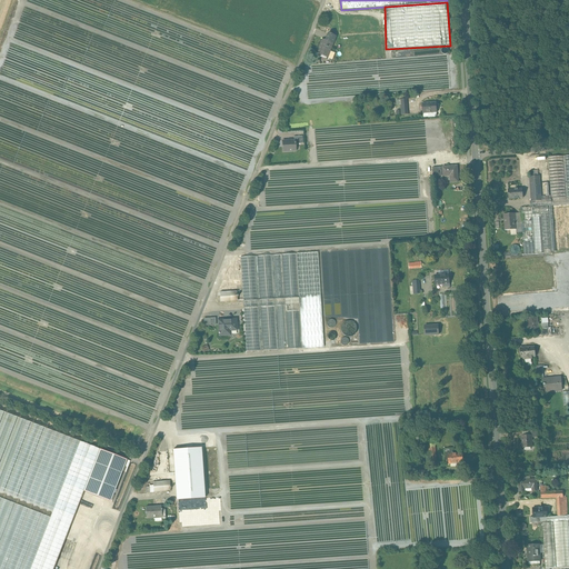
[(327,41),(322,40),(317,53),(332,60),(335,53),(329,51),(332,43),(327,41)]
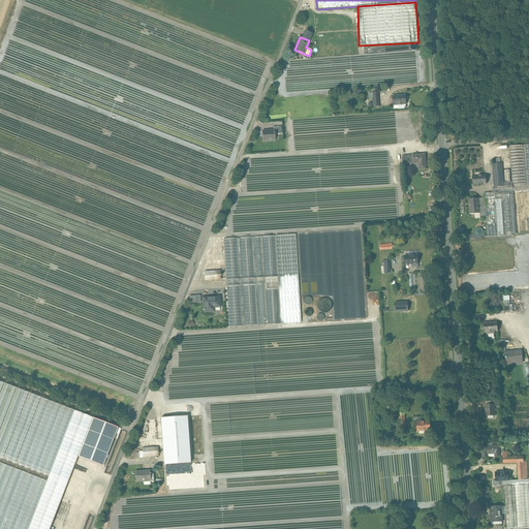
[(405,95),(393,96),(393,105),(398,104),(398,109),(406,107),(406,104),(405,95)]
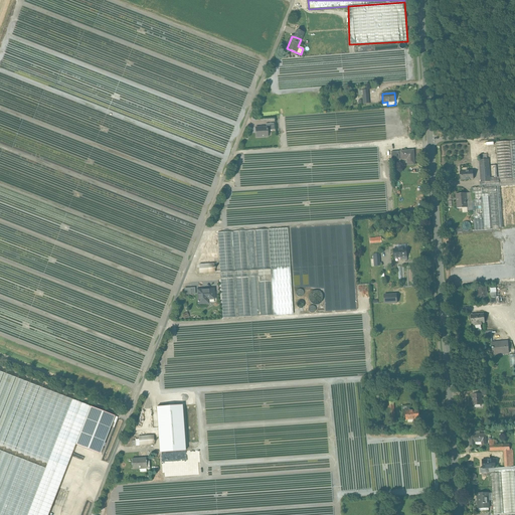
[(267,127),(255,128),(256,138),(268,137),(268,131),(267,127)]
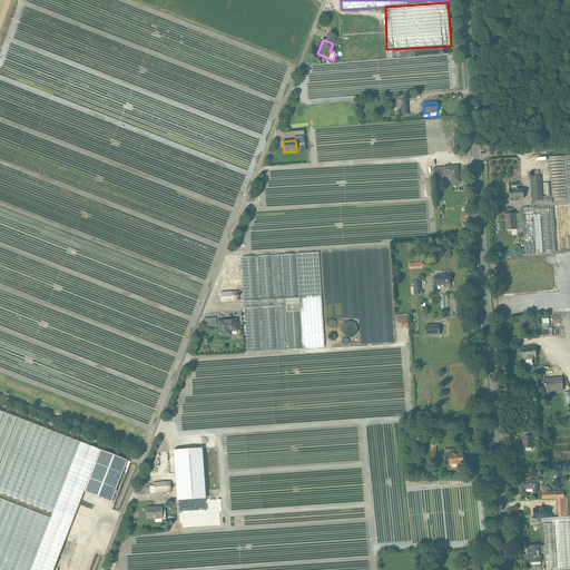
[(564,156),(549,157),(552,196),(552,202),(568,200),(568,197),(564,156)]
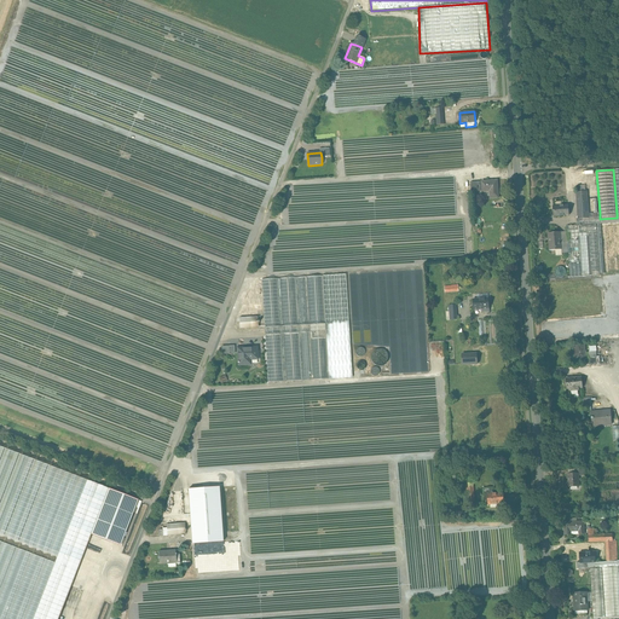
[(497,181),(481,181),(482,192),(491,191),(492,198),(498,198),(497,181)]
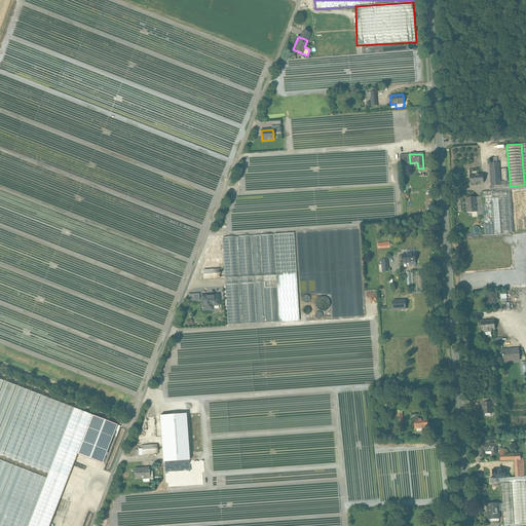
[(408,155),(400,155),(401,163),(409,163),(408,155)]
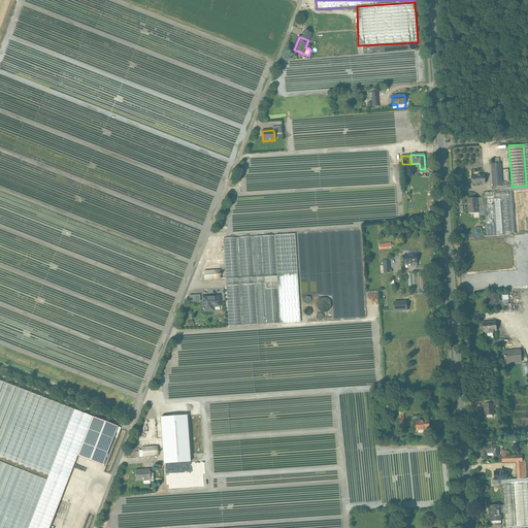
[(500,163),(492,164),(493,187),(502,187),(501,183),(500,163)]
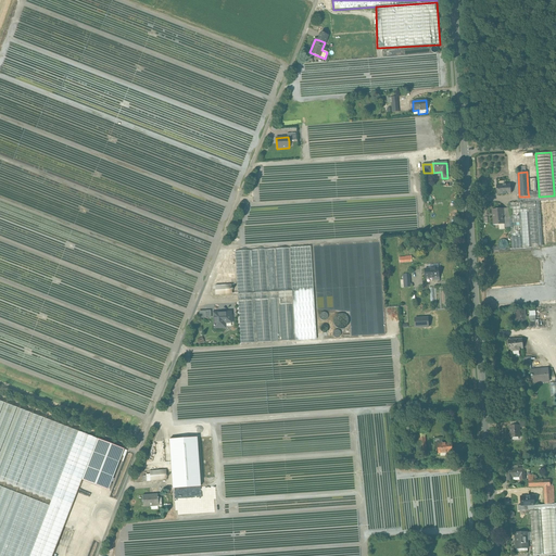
[(510,185),(496,186),(497,194),(510,193),(510,185)]
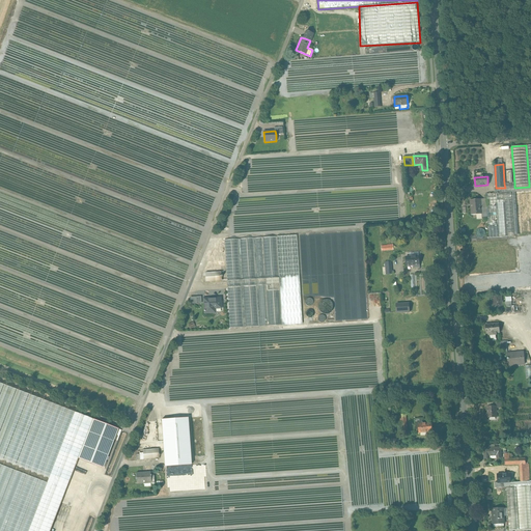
[(509,183),(504,184),(505,188),(496,188),(495,188),(495,193),(505,193),(530,190),(530,183),(529,184),(529,187),(514,188),(514,183),(512,183),(509,183)]
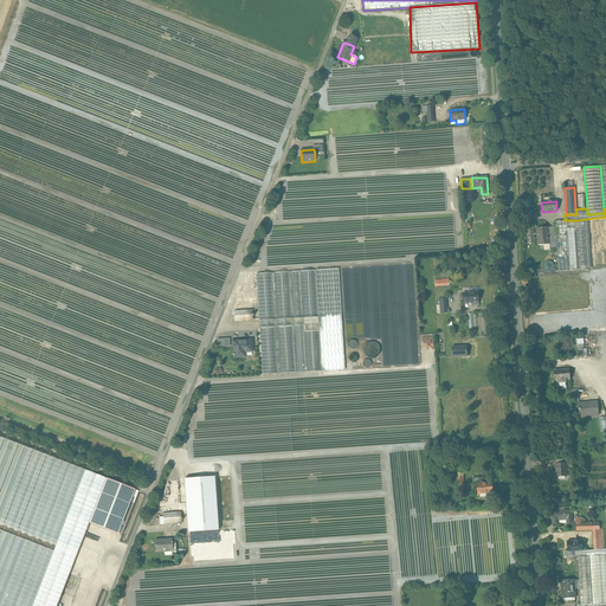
[(605,217),(577,220),(565,220),(554,221),(555,227),(555,239),(558,271),(587,269),(587,268),(605,266),(605,217)]
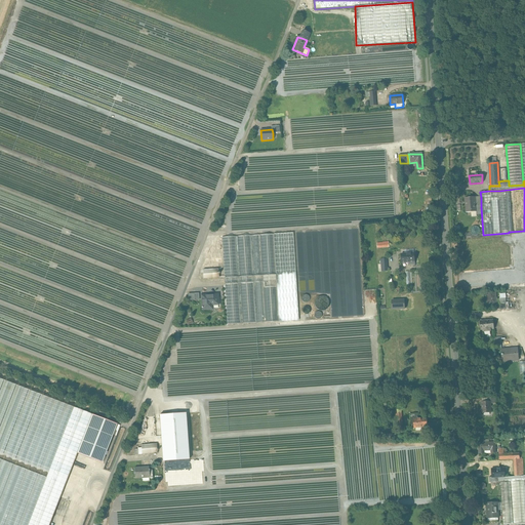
[(481,197),(465,198),(466,212),(476,211),(476,207),(481,207),(481,197)]
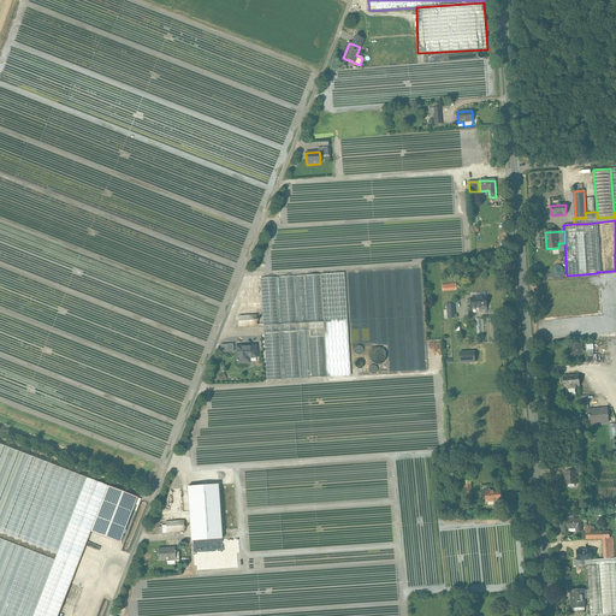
[(561,265),(552,267),(555,276),(563,273),(561,265)]
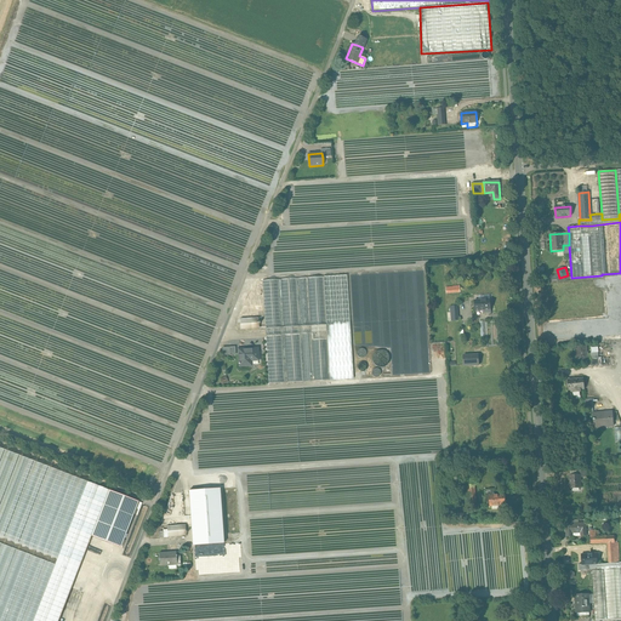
[(347,275),(323,277),(330,380),(330,381),(353,379),(347,275)]
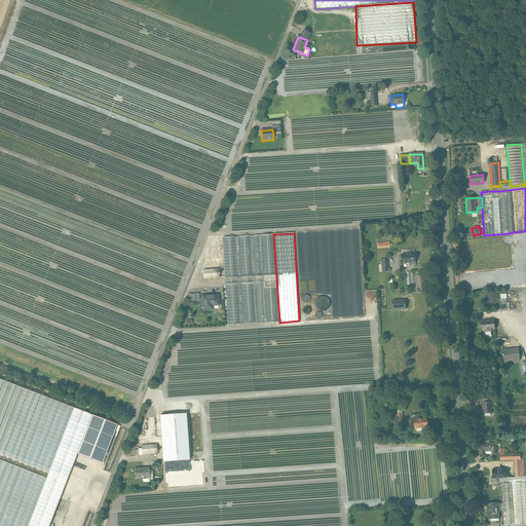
[(273,234),(251,235),(256,324),(279,322),(273,234)]
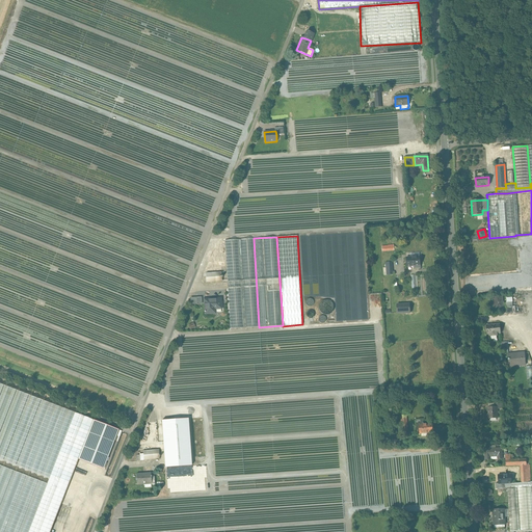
[(254,238),(224,240),(231,328),(259,327),(254,238)]
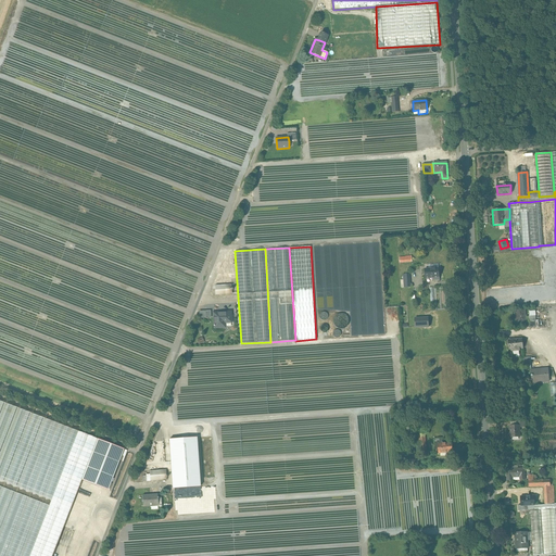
[(439,267),(425,268),(425,278),(433,278),(433,279),(439,279),(439,273),(440,273),(440,272),(439,272),(439,267)]
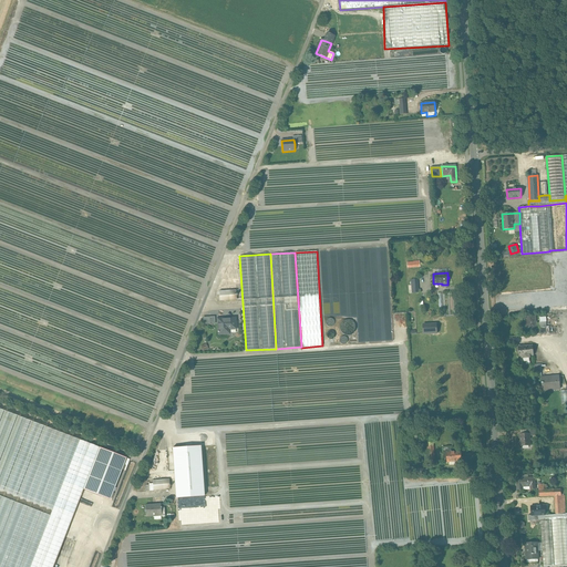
[(236,290),(219,291),(219,301),(237,300),(236,296),(237,296),(237,295),(236,295),(236,290)]
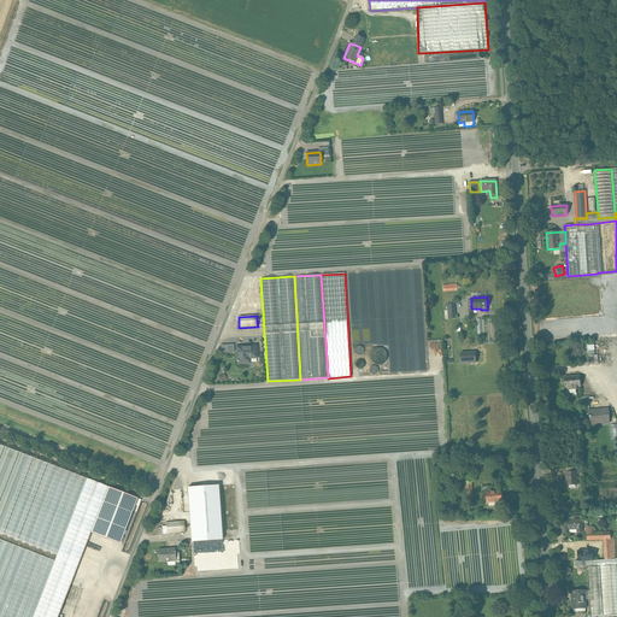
[(582,345),(571,345),(573,359),(583,358),(582,345)]
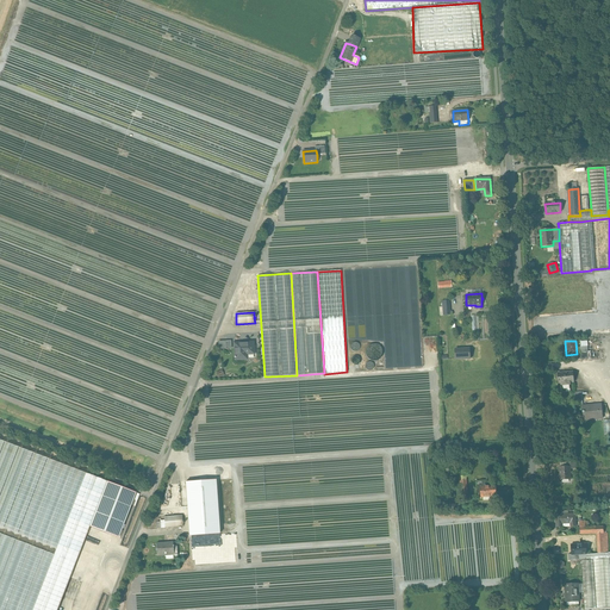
[(591,359),(591,350),(589,350),(587,341),(580,341),(580,360),(591,359)]
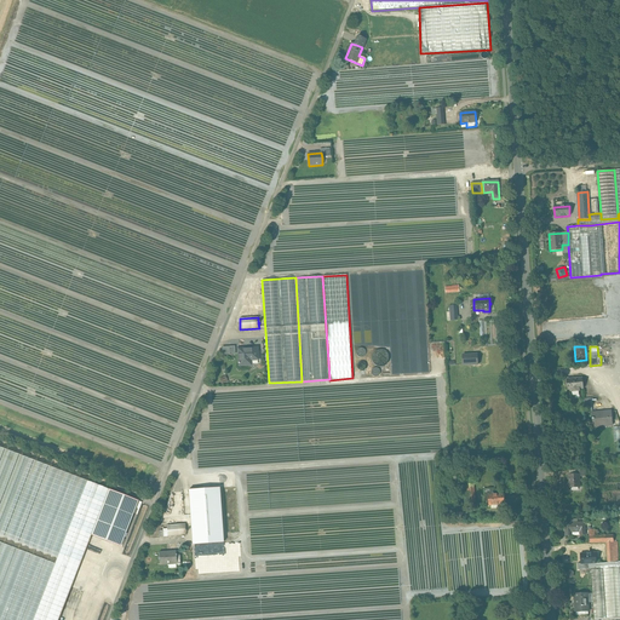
[(257,348),(239,349),(239,366),(251,365),(251,360),(258,360),(257,348)]
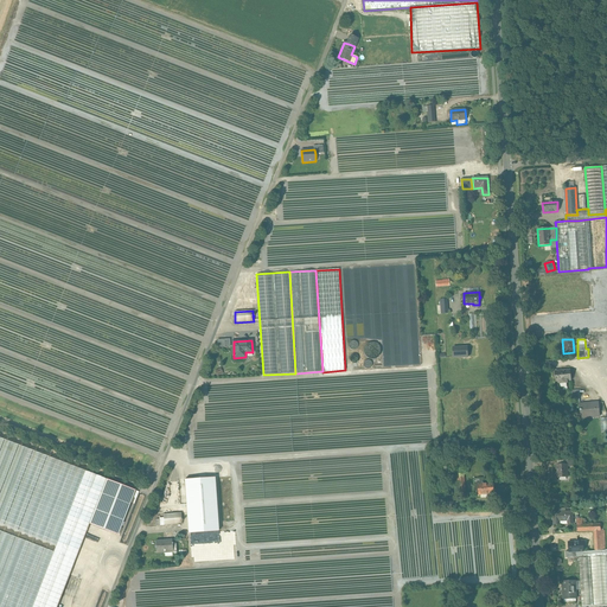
[(468,345),(452,346),(453,358),(468,357),(468,345)]
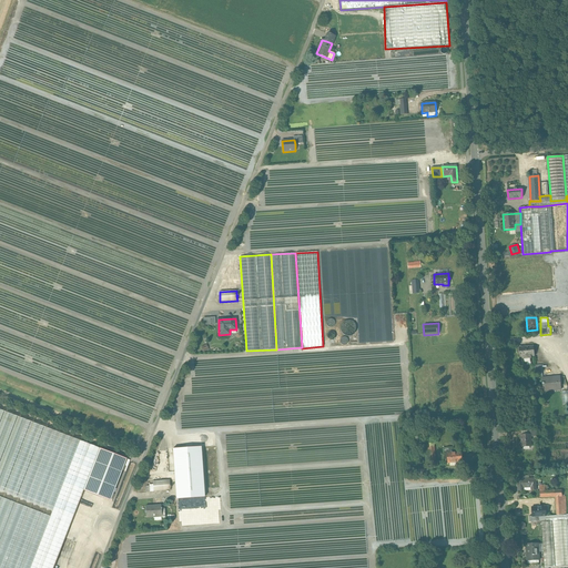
[(534,346),(519,347),(520,357),(523,357),(523,362),(527,362),(527,365),(530,365),(530,361),(529,361),(529,356),(535,356),(534,346)]
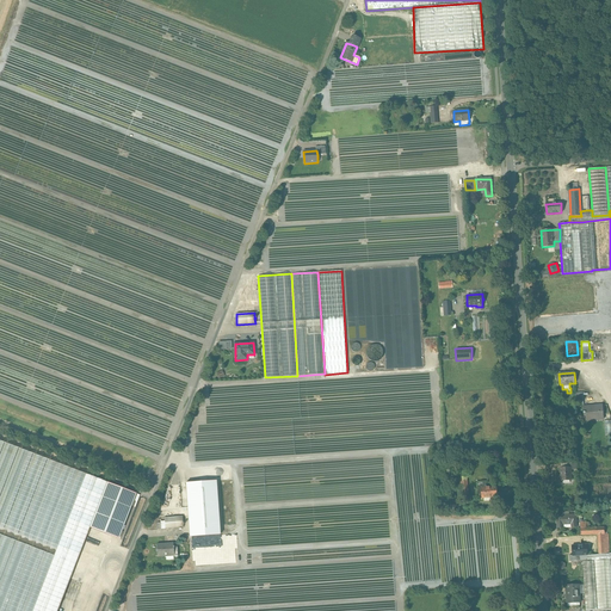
[(603,406),(584,407),(584,414),(586,414),(586,419),(599,418),(599,419),(603,419),(603,406)]
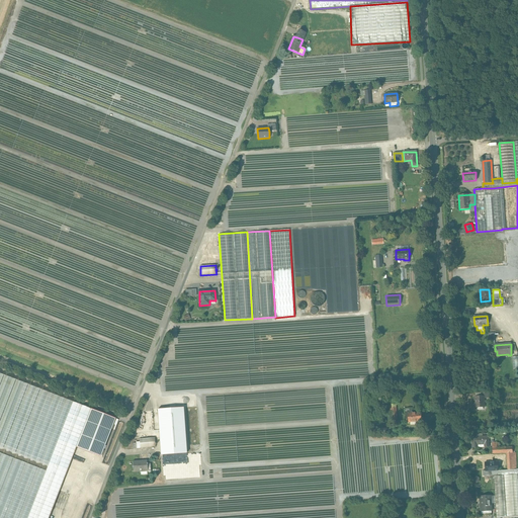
[(484,397),(475,398),(476,408),(484,407),(484,397)]
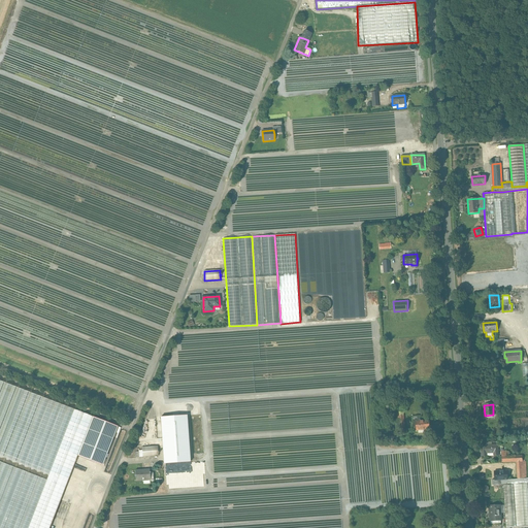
[(404,411),(397,413),(398,417),(395,418),(396,422),(398,422),(399,431),(405,431),(404,411)]
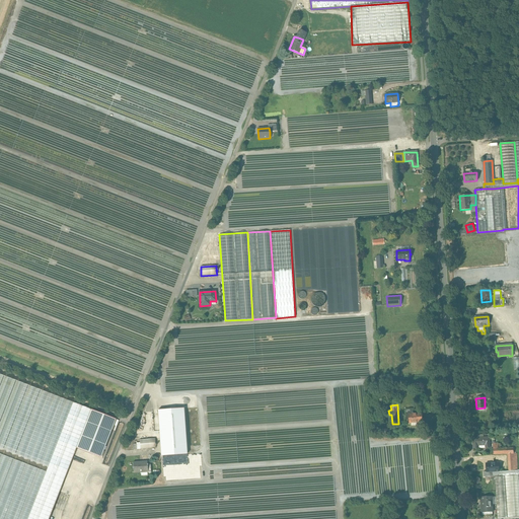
[(183,409),(170,410),(174,455),(187,454),(183,409)]
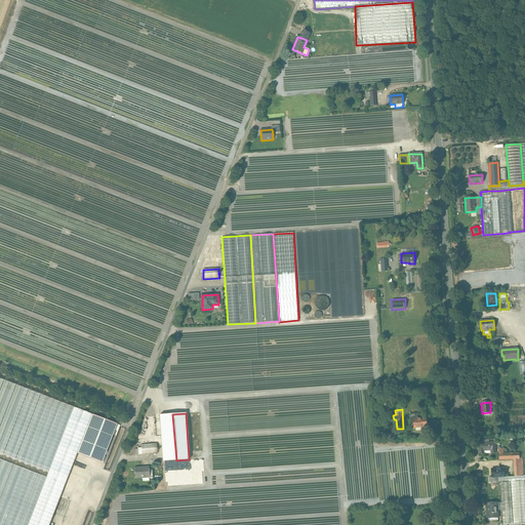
[(427,418),(417,418),(417,413),(410,414),(411,429),(428,427),(427,418)]
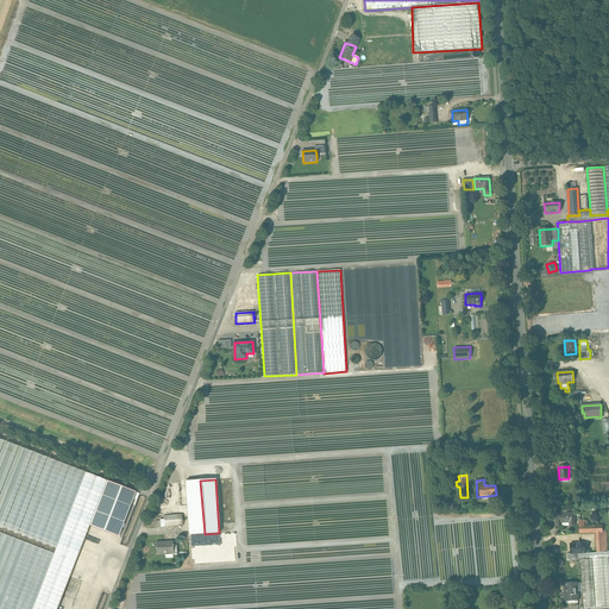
[(200,481),(184,482),(189,535),(205,534),(200,481)]
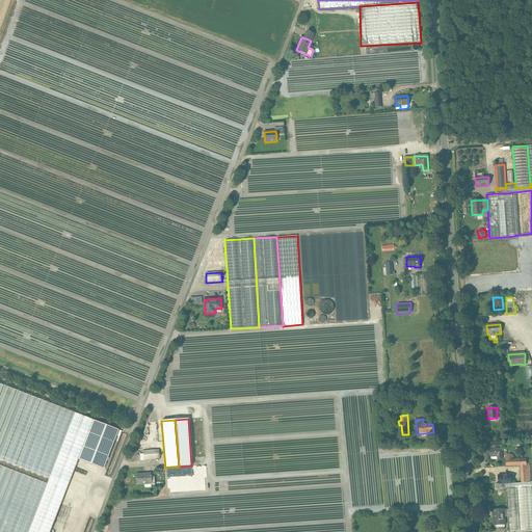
[(512,483),(511,483),(512,487),(510,487),(510,488),(507,488),(510,531),(531,530),(531,497),(531,487),(531,486),(531,485),(531,442),(531,443),(531,451),(531,481),(531,482),(522,483),(512,483)]
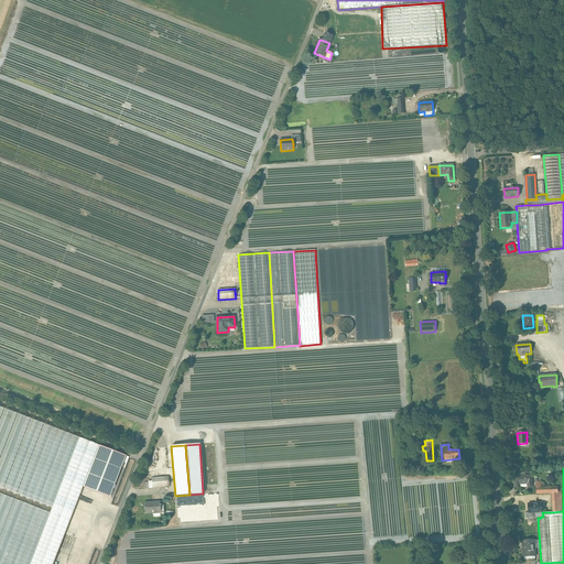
[(532,475),(519,476),(520,484),(528,484),(528,487),(532,486),(532,475)]
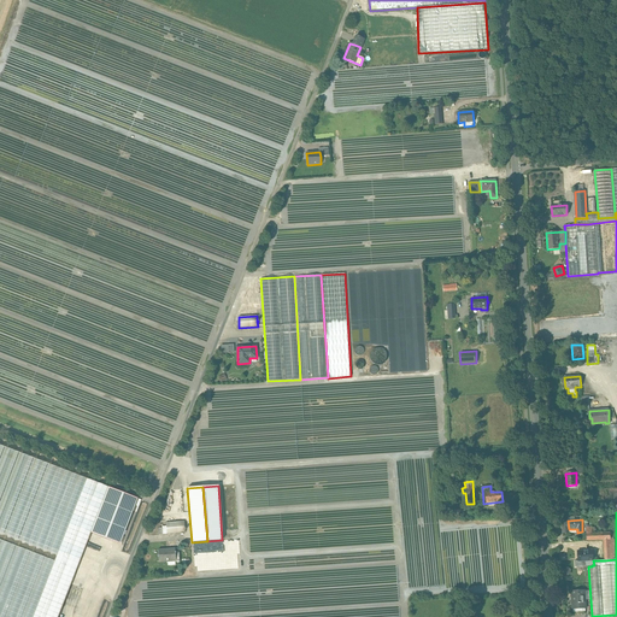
[(184,522),(165,523),(166,527),(166,534),(184,533),(184,530),(186,530),(186,528),(184,528),(184,522)]
